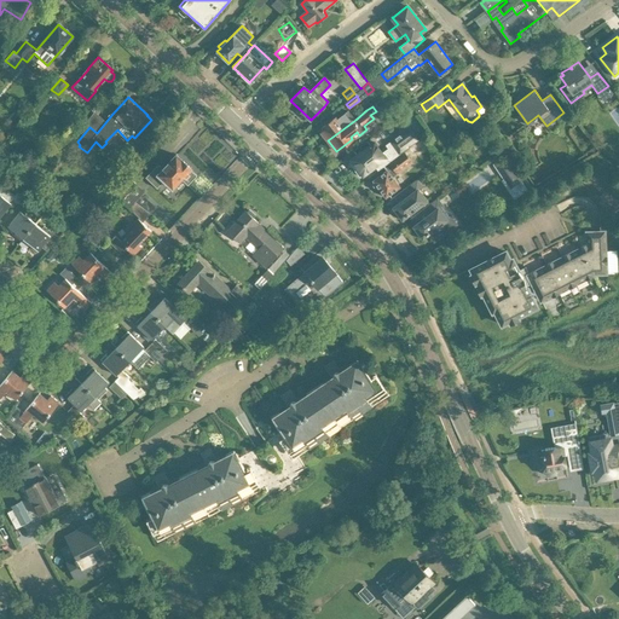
[(27,114),(25,110),(22,108),(19,108),(16,111),(16,115),(19,119),(23,119),(27,114)]
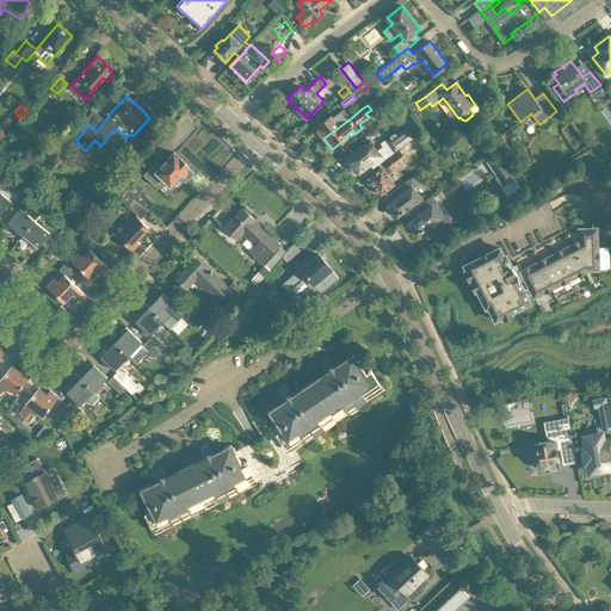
[(315,128),(323,139),(351,118),(344,110),(333,118),(331,116),(315,128)]
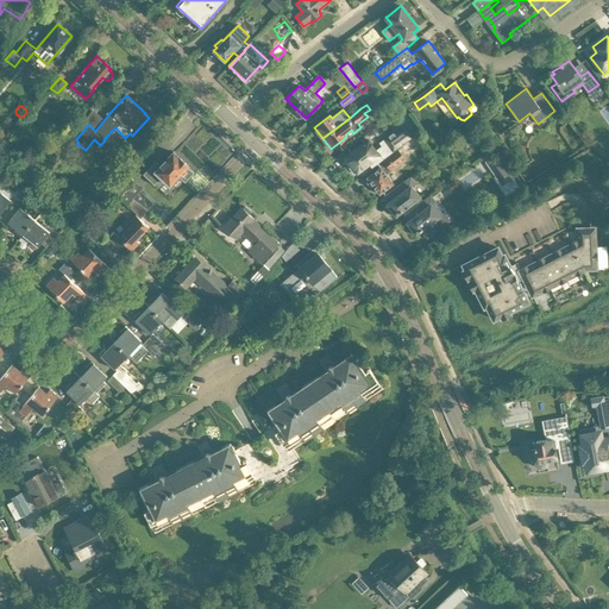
[(355,150),(345,157),(357,173),(366,165),(374,159),(377,164),(387,157),(397,150),(397,149),(406,143),(413,137),(405,126),(403,125),(380,144),(382,146),(376,150),(374,148),(368,140),(355,150)]
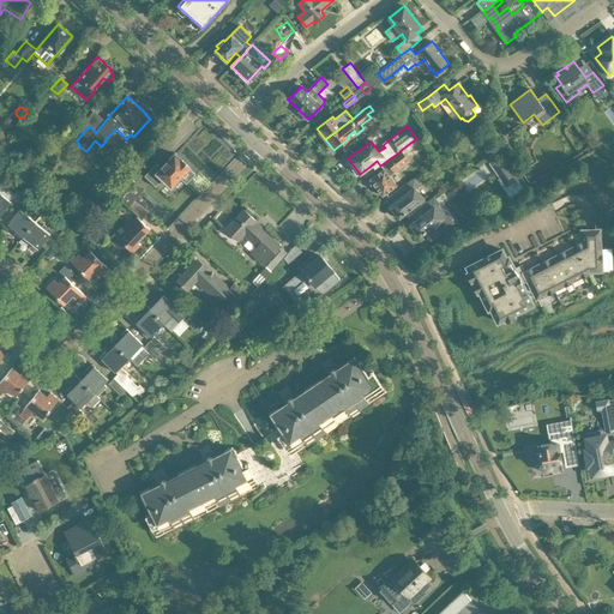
[(494,144),(485,130),(475,136),(482,146),(489,148),(494,144)]
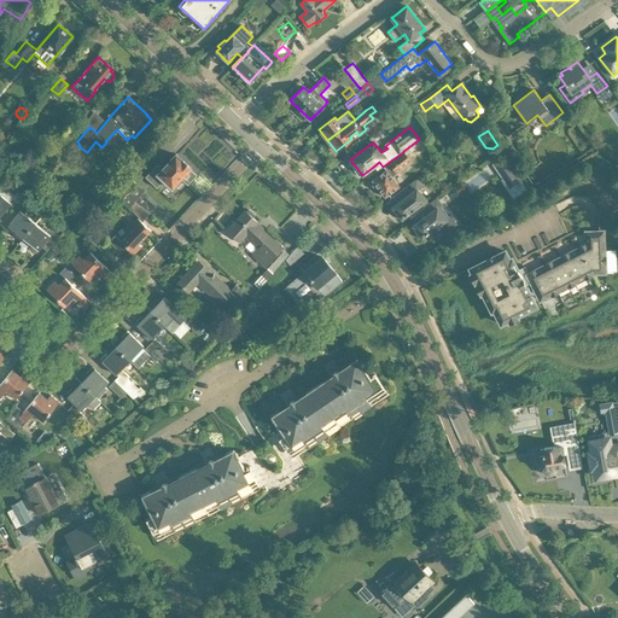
[(423,138),(415,143),(426,157),(432,152),(423,138)]
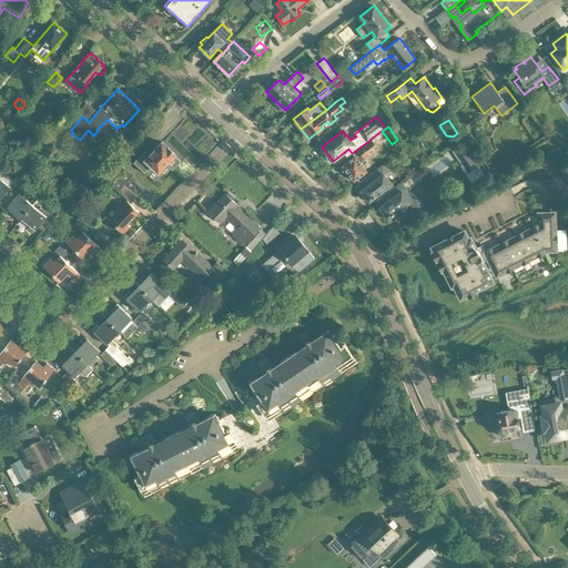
[(352,159),(343,165),(354,181),(363,174),(367,172),(359,162),(364,160),(377,150),(378,149),(375,144),(371,139),(371,140),(361,146),(352,153),(355,156),(352,159)]
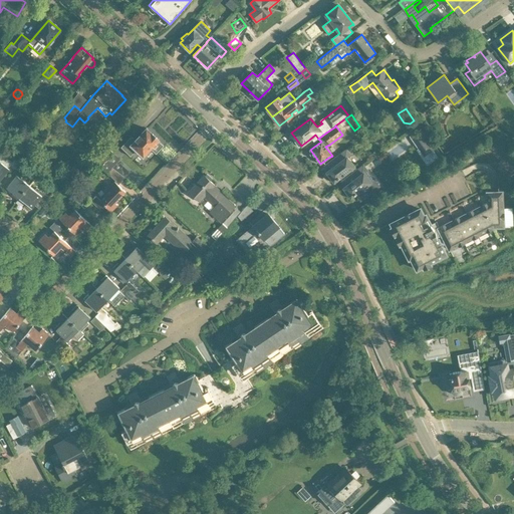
[(132,137),(120,148),(131,157),(137,151),(144,157),(151,149),(157,154),(164,146),(159,141),(147,129),(141,136),(141,135),(136,140),(132,137)]
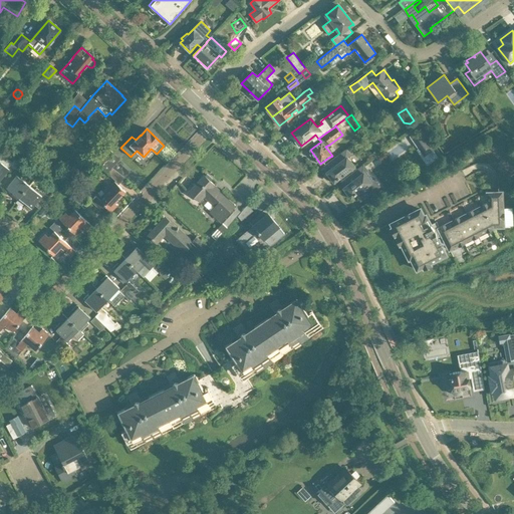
[(420,130),(410,137),(424,158),(434,151),(420,130)]
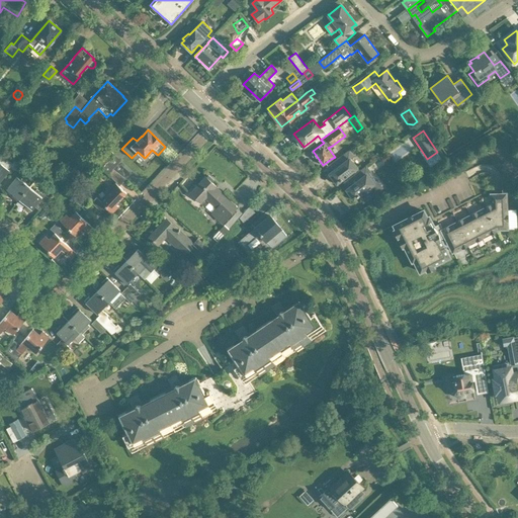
[(107,148),(94,161),(108,174),(115,166),(121,160),(107,148)]
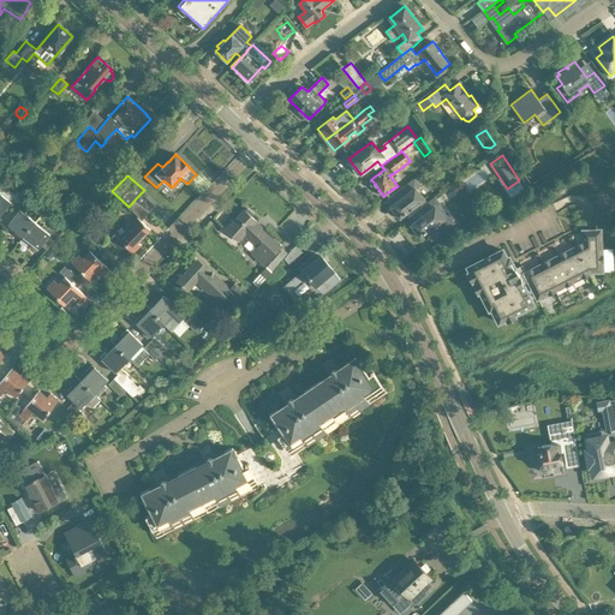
[(390,207),(393,209),(392,210),(398,218),(399,218),(400,219),(424,199),(416,189),(419,186),(415,179),(389,198),(393,204),(390,207)]
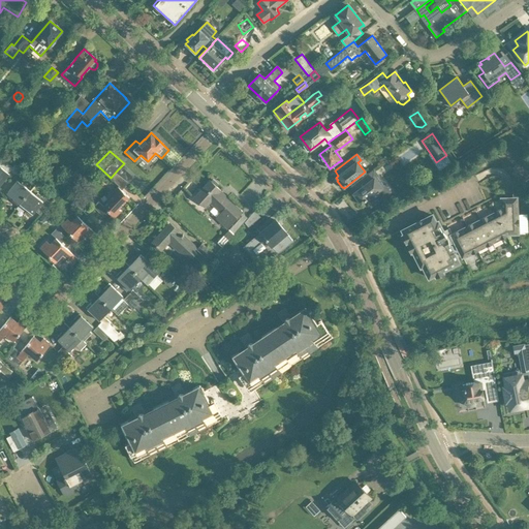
[(1,157),(0,158),(0,185),(11,172),(14,175),(23,164),(19,160),(12,167),(1,157)]
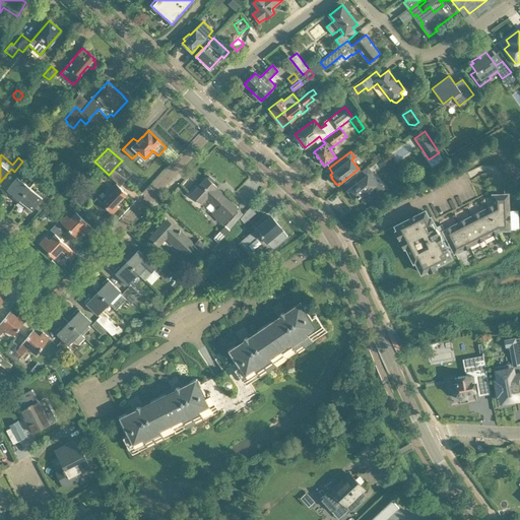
[(22,161),(14,172),(20,176),(28,166),(22,161)]
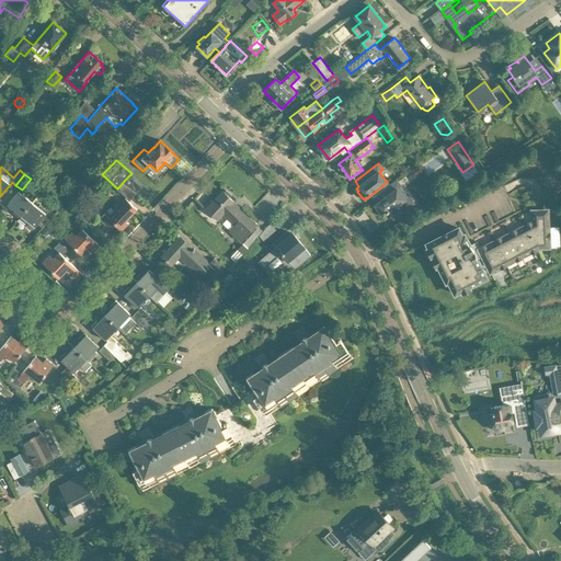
[(104,214),(99,219),(111,230),(115,225),(122,230),(128,224),(126,221),(137,209),(129,202),(138,192),(125,180),(117,189),(126,197),(118,204),(122,207),(110,219),(104,214)]
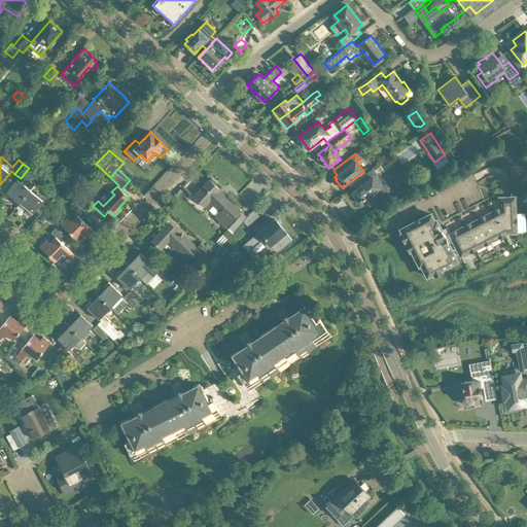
[(354,196),(359,202),(360,203),(364,200),(370,206),(388,191),(377,175),(373,170),(358,180),(350,186),(354,191),(356,194),(354,196)]
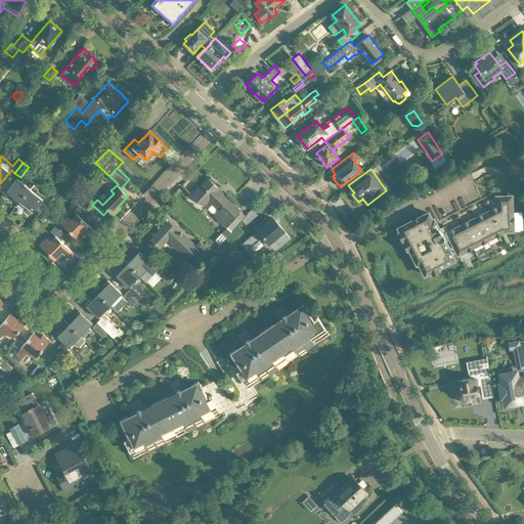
[(62,177),(70,183),(74,179),(67,172),(62,177)]
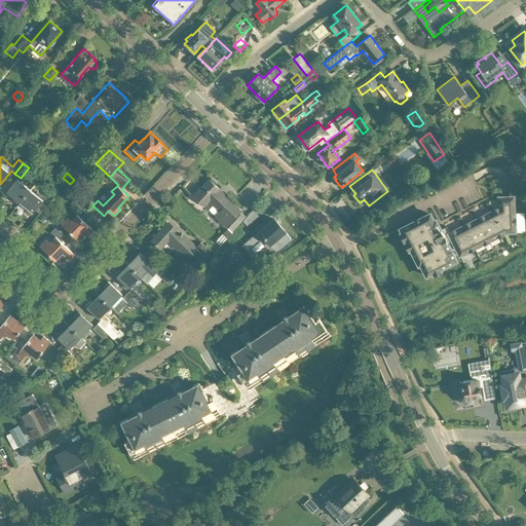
[(17,179),(11,186),(5,194),(10,198),(11,196),(20,202),(30,189),(17,179)]
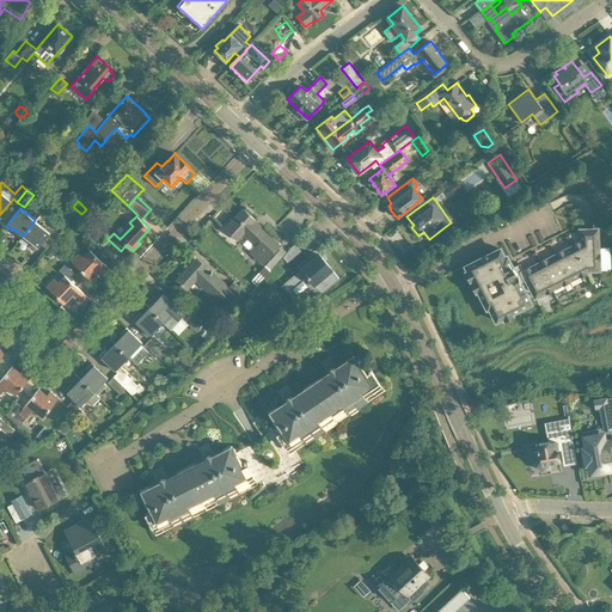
[(60,216),(50,230),(56,234),(67,221),(60,216)]
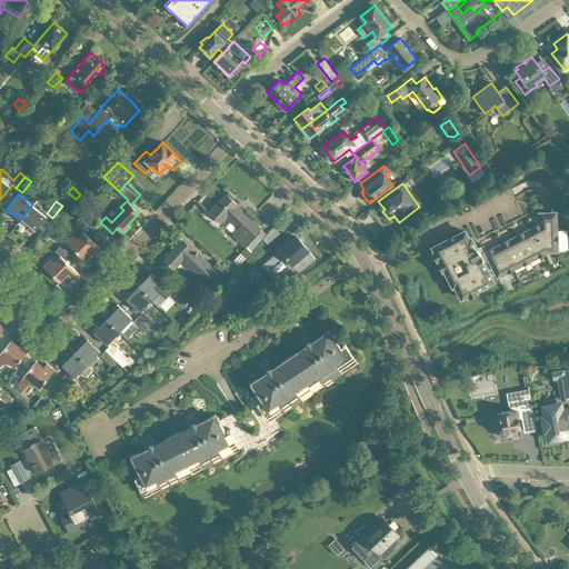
[(32,205),(21,219),(30,226),(28,228),(33,232),(40,223),(42,221),(47,226),(52,218),(47,213),(40,208),(39,210),(32,205)]
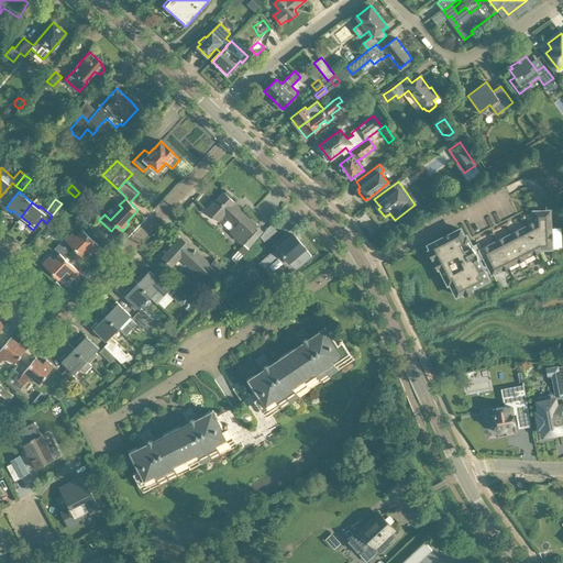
[(460,229),(444,236),(428,244),(430,250),(432,249),(441,266),(440,267),(448,284),(450,283),(456,295),(488,279),(478,261),(484,257),(492,274),(501,268),(503,271),(509,267),(508,265),(517,261),(518,263),(525,260),(523,257),(532,253),(533,255),(540,252),(539,250),(541,249),(551,249),(551,240),(552,240),(552,233),(550,233),(549,211),(533,211),(532,212),(475,241),(477,243),(472,246),(466,235),(464,236),(460,229)]
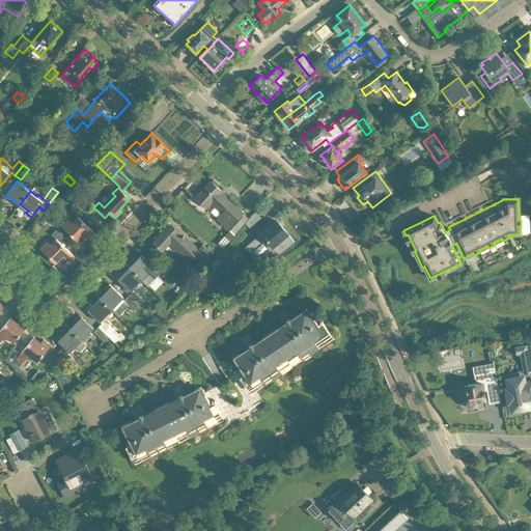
[(81,200),(76,206),(87,215),(92,210),(81,200)]
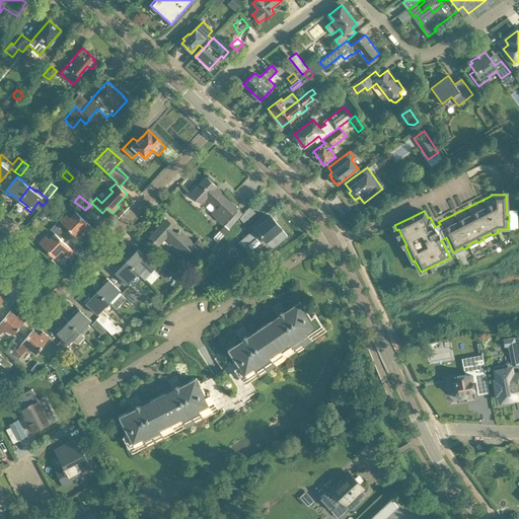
[(249,207),(240,218),(243,222),(254,213),(249,207)]
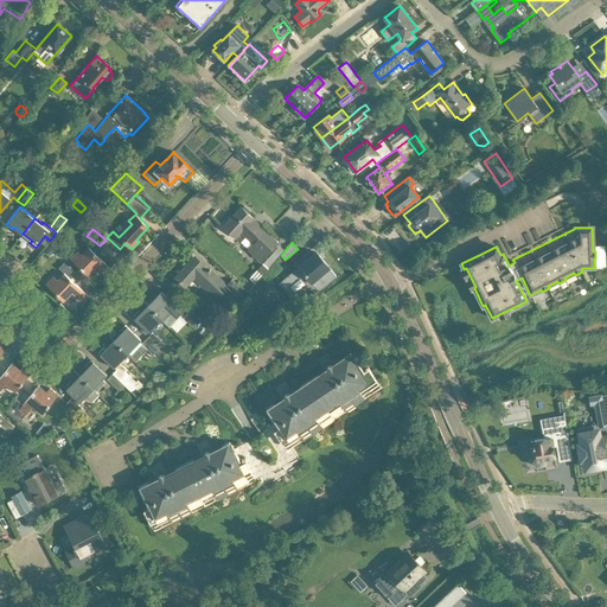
[(51,244),(46,250),(51,255),(56,248),(51,244)]
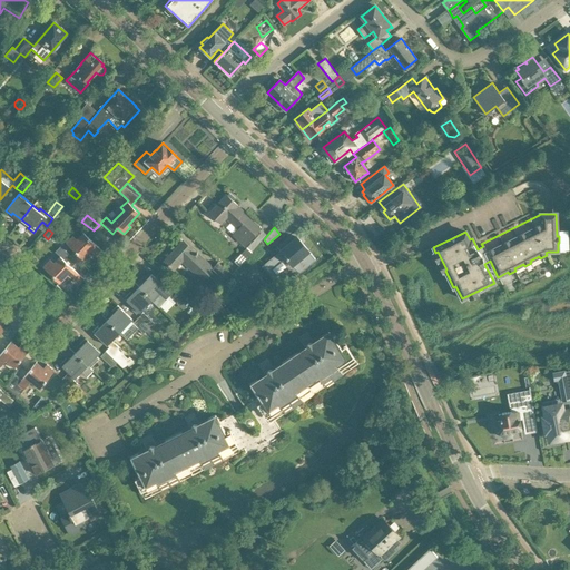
[(66,243),(75,252),(82,259),(91,251),(99,259),(105,254),(84,233),(77,239),(72,236),(66,243)]
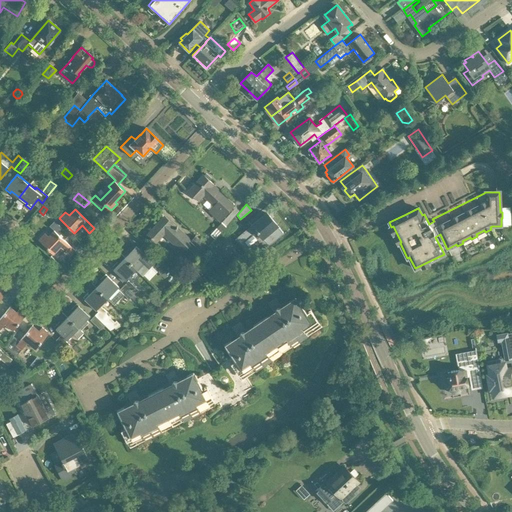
[(236,239),(252,258),(283,232),(267,213),(236,239)]
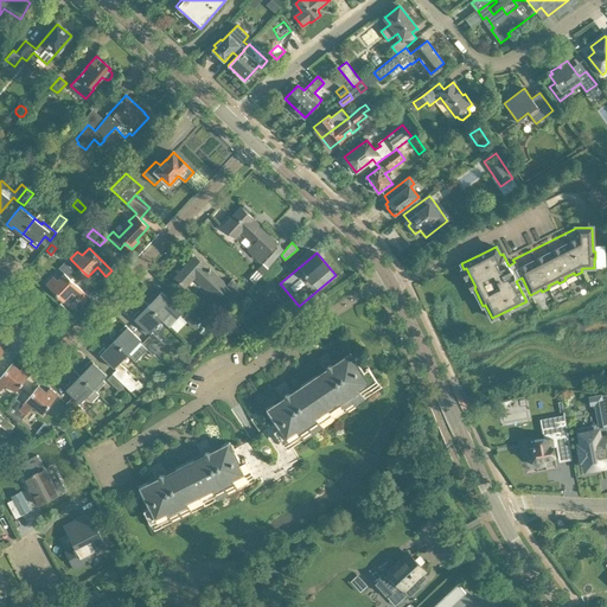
[(179,282),(181,285),(185,287),(195,278),(217,299),(228,287),(237,295),(242,289),(232,281),(228,286),(211,272),(211,270),(210,269),(209,270),(197,259),(192,264),(190,262),(176,278),(179,282)]
